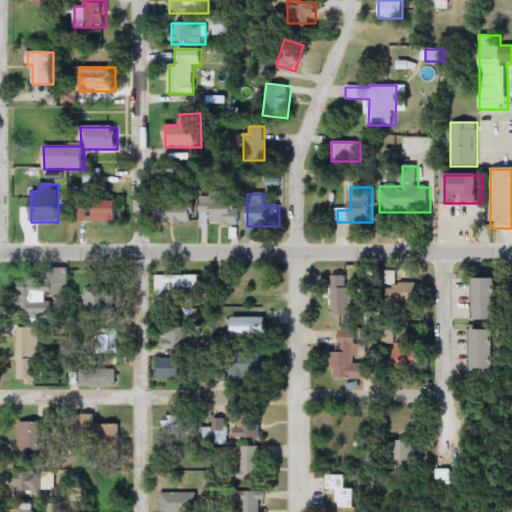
[(240,225),(200,225),(200,199),(240,199),(240,225)]
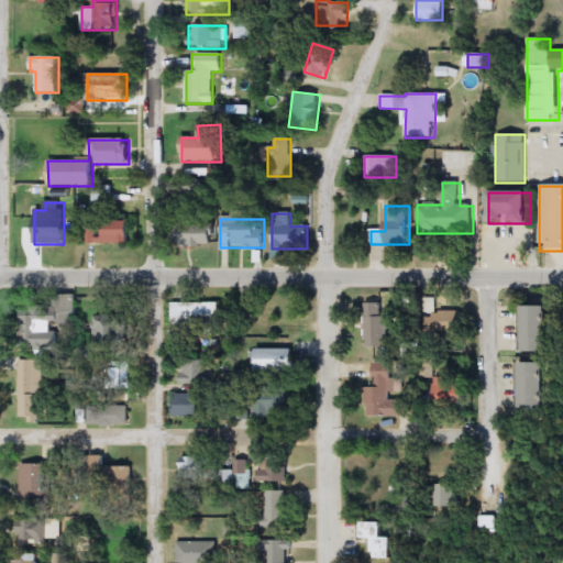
[(129,221),(129,244),(90,244),(90,221),(129,221)]
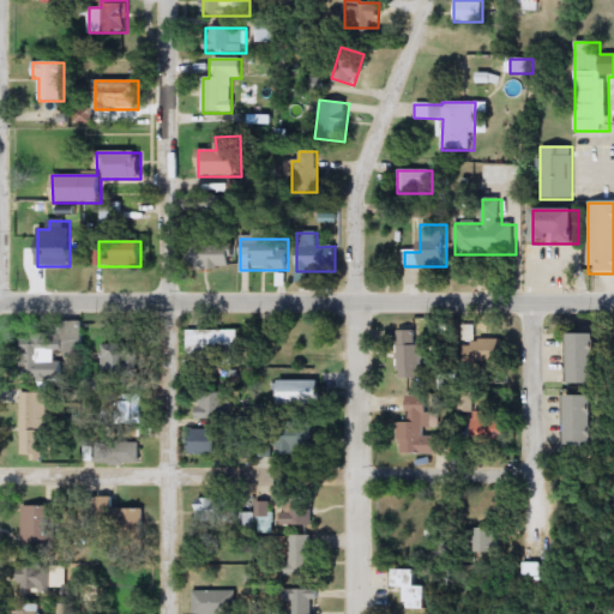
[(193,270),(193,246),(232,246),(232,270),(193,270)]
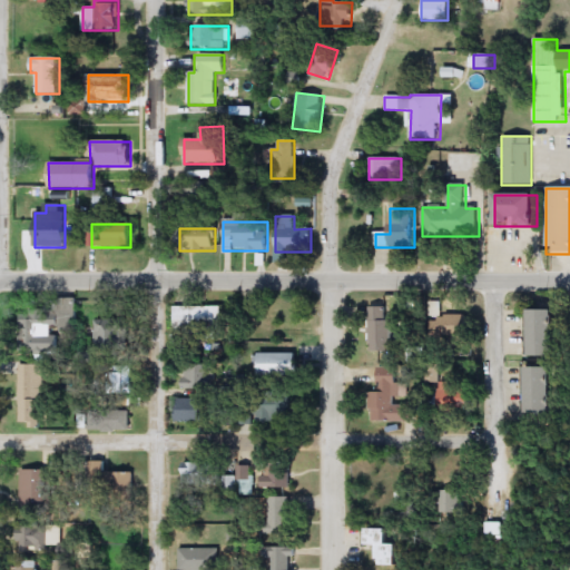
[(219,306),(219,333),(174,333),(174,306),(219,306)]
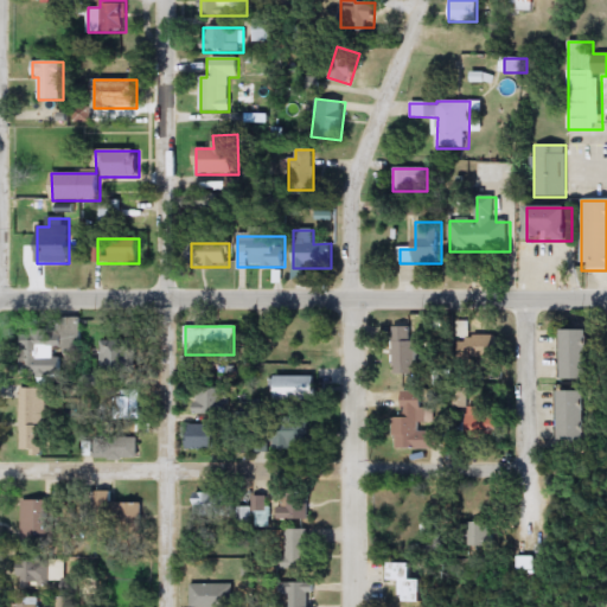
[(393,374),(393,327),(419,327),(419,374),(393,374)]
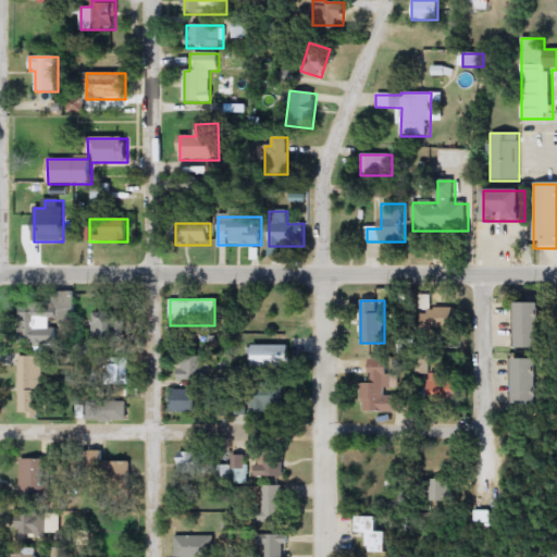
[(47,326),(57,326),(57,347),(20,347),(20,305),(47,305),(47,326)]
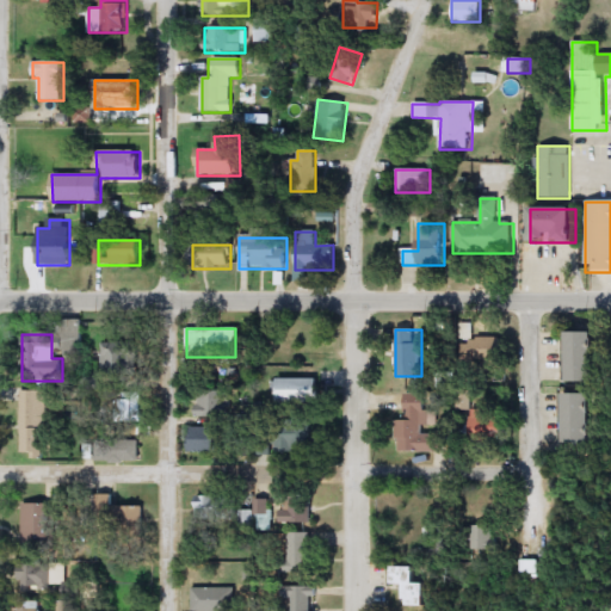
[(573,334),(602,334),(602,383),(573,383),(573,334)]
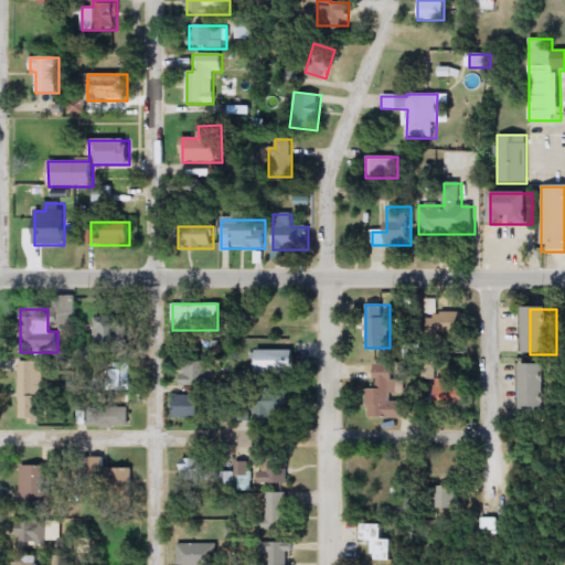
[(462,312),(462,339),(429,339),(429,312),(462,312)]
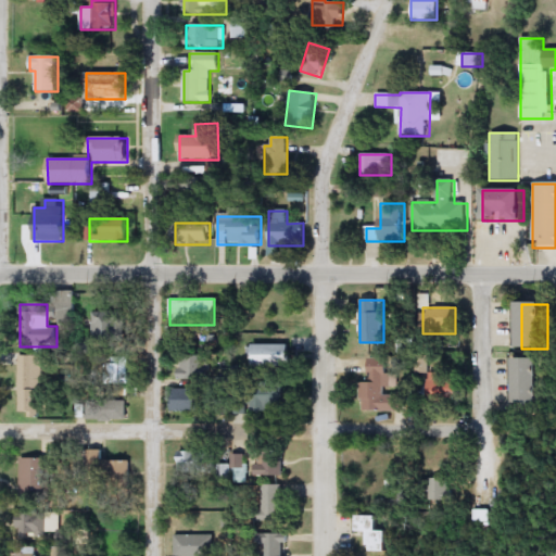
[(118,311),(118,340),(92,340),(92,311),(118,311)]
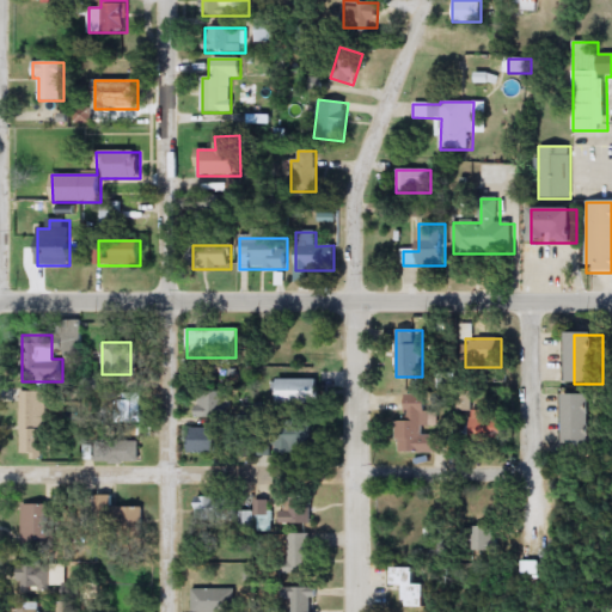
[(320,403),(279,403),(279,379),(320,379),(320,403)]
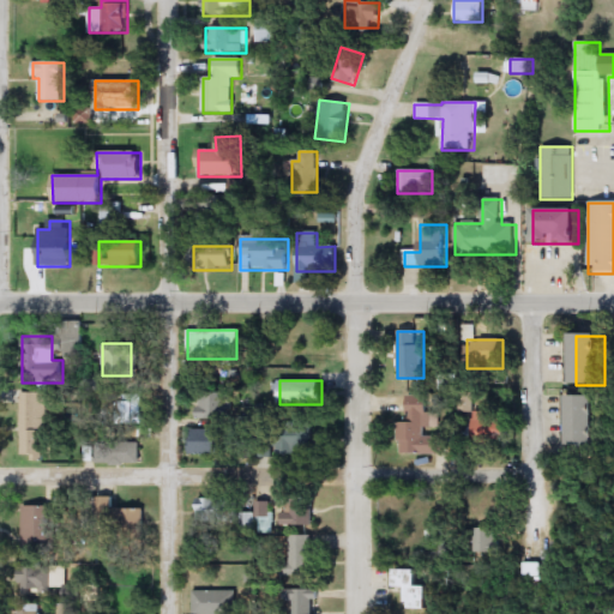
[(199,417),(199,389),(222,389),(222,417),(199,417)]
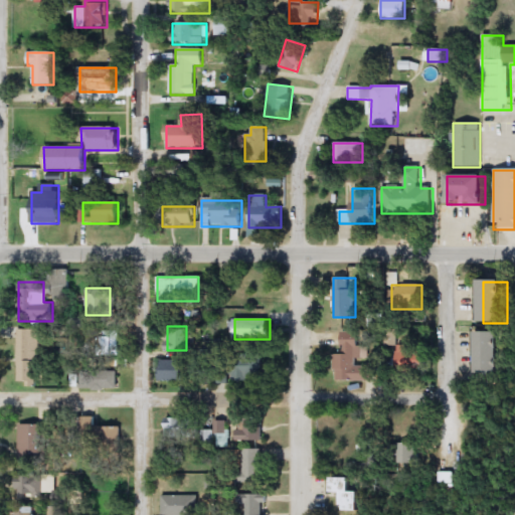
[(17,330),(59,329),(60,384),(17,384),(17,330)]
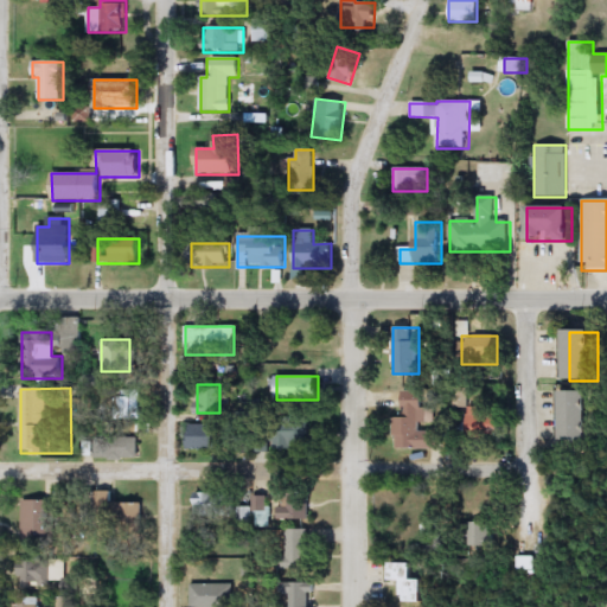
[(139,419),(116,419),(116,390),(139,390),(139,419)]
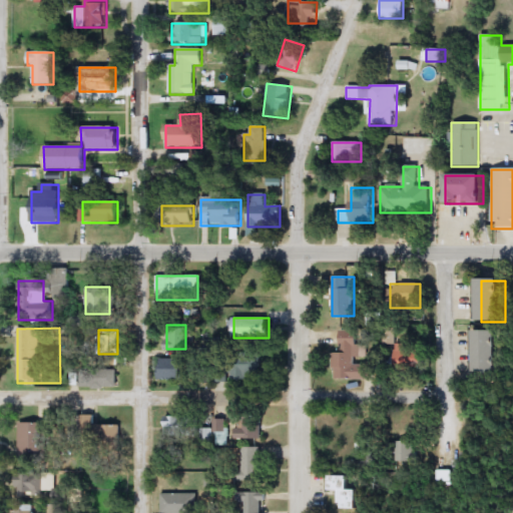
[(369,379),(333,379),(333,353),(341,353),(341,331),(360,331),(359,346),(366,346),(366,357),(358,357),(358,364),(369,364),(369,379)]
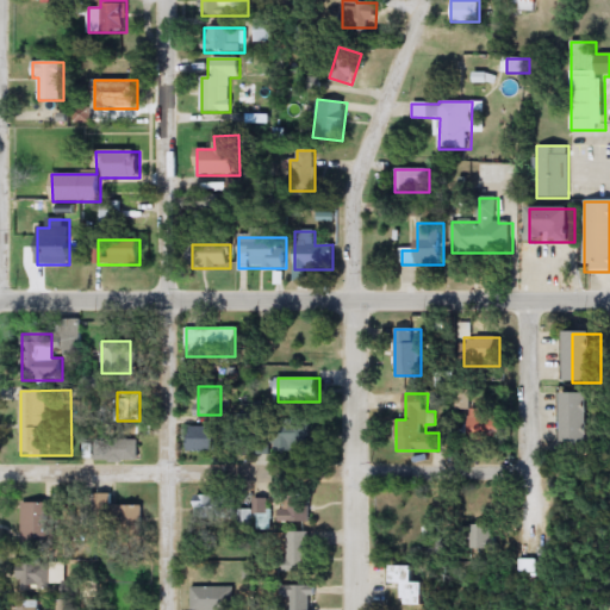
[(568,444),(568,394),(597,394),(597,444),(568,444)]
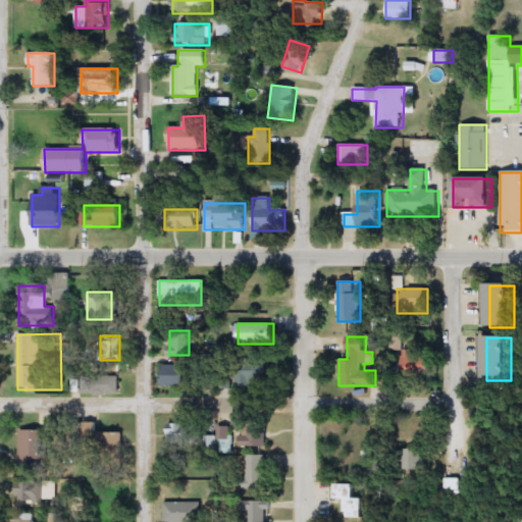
[(402,375),(402,350),(430,350),(430,375),(402,375)]
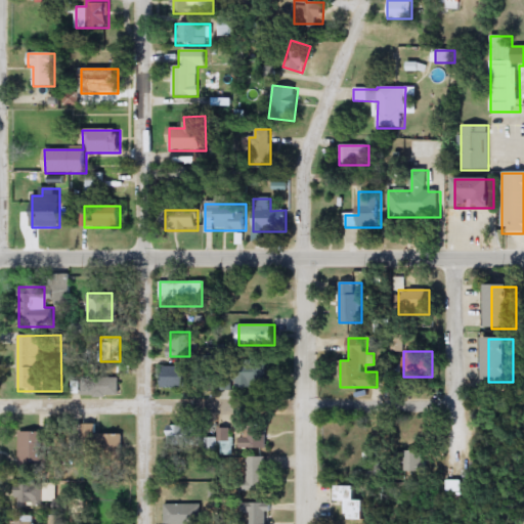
[(237,387),(237,362),(268,362),(268,387),(237,387)]
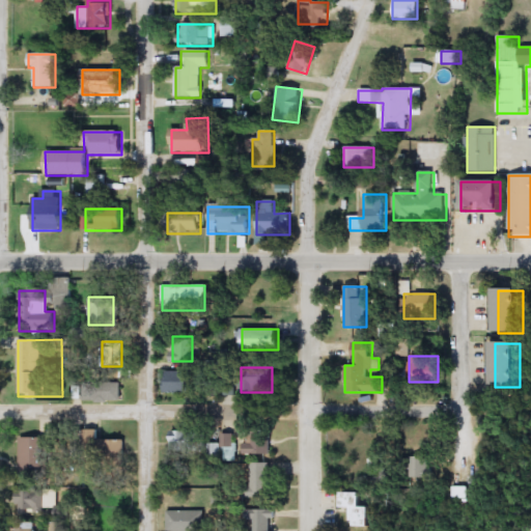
[(193,371),(193,393),(163,393),(163,371),(193,371)]
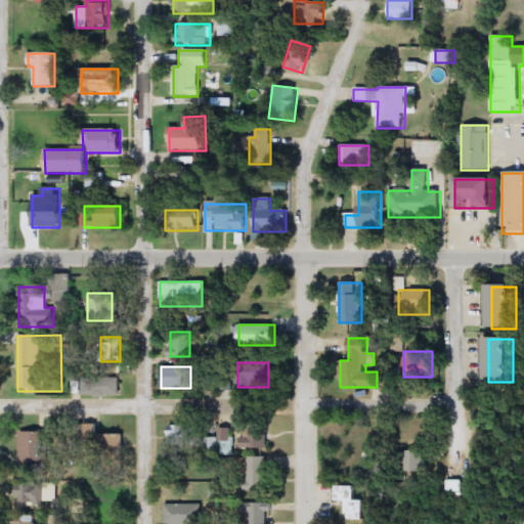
[(120,395),(83,395),(83,377),(120,377),(120,395)]
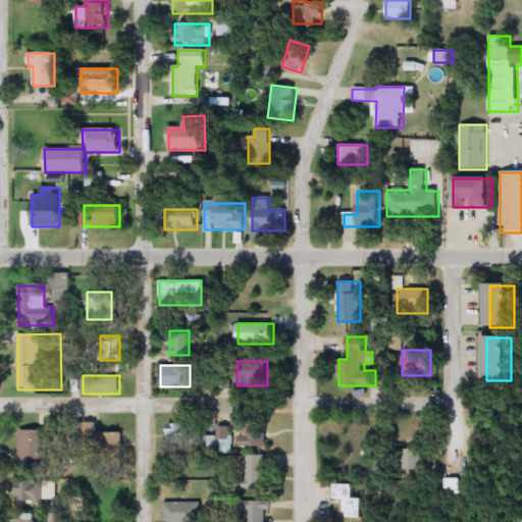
[(267,447),(241,447),(241,419),(267,419),(267,447)]
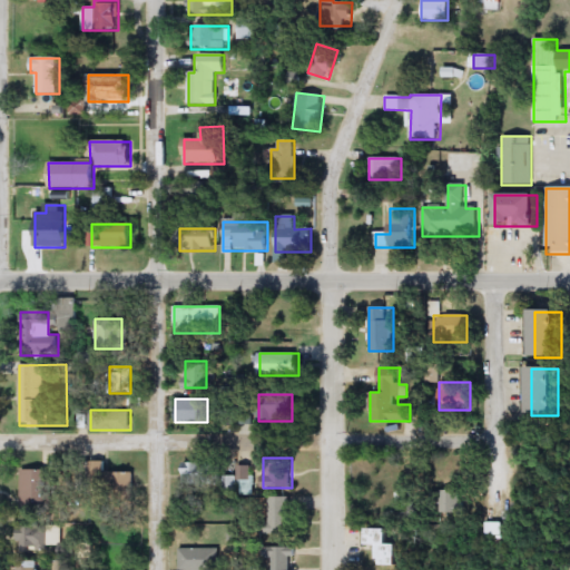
[(134,472),(134,502),(114,502),(114,493),(101,493),(101,482),(94,482),(94,460),(104,460),(104,471),(134,472)]
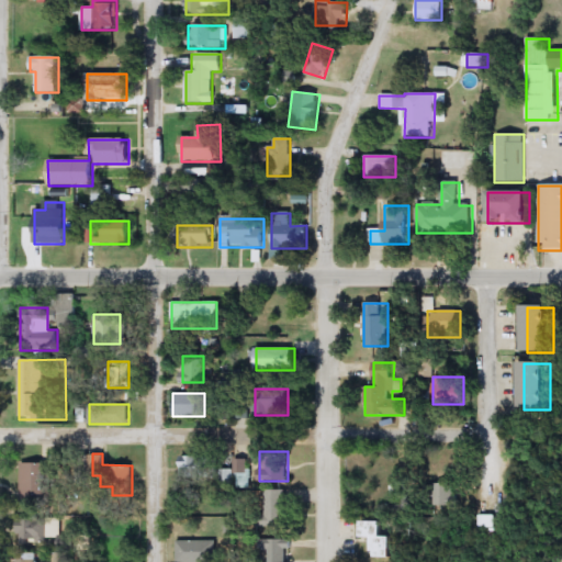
[(182,456),(209,456),(209,480),(182,480),(182,456)]
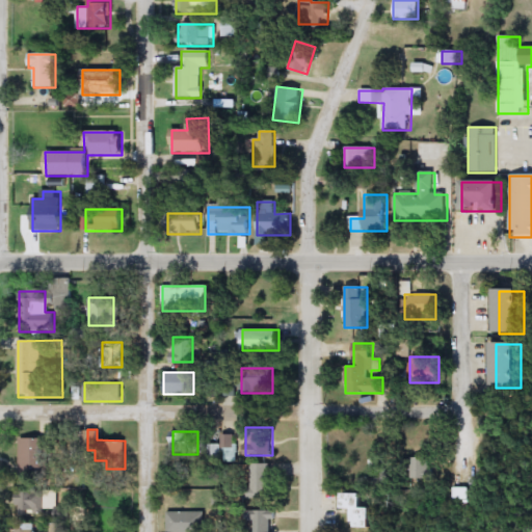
[(222,434),(236,433),(237,450),(223,451),(222,434)]
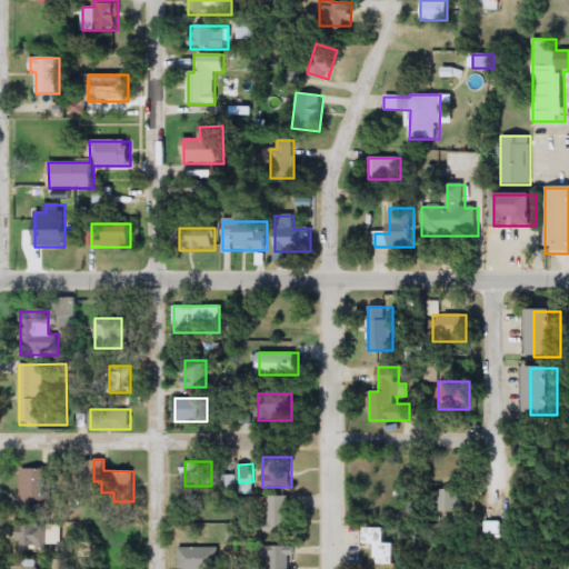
[(51,507),(20,507),(20,468),(51,468),(51,507)]
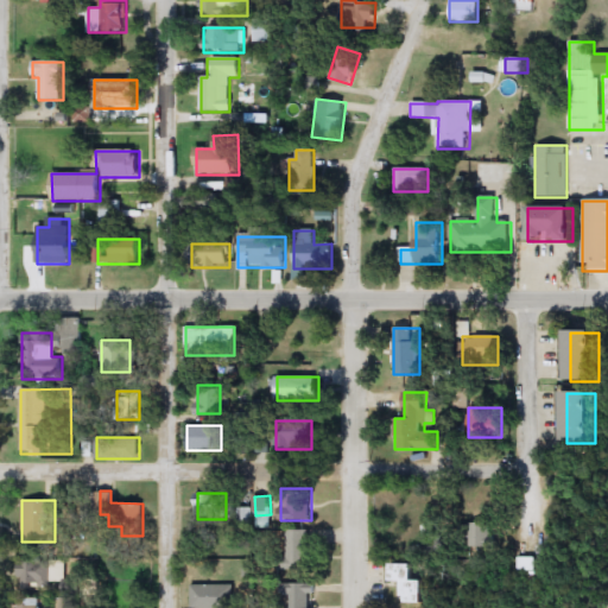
[(249,507),(251,520),(233,521),(232,508),(249,507)]
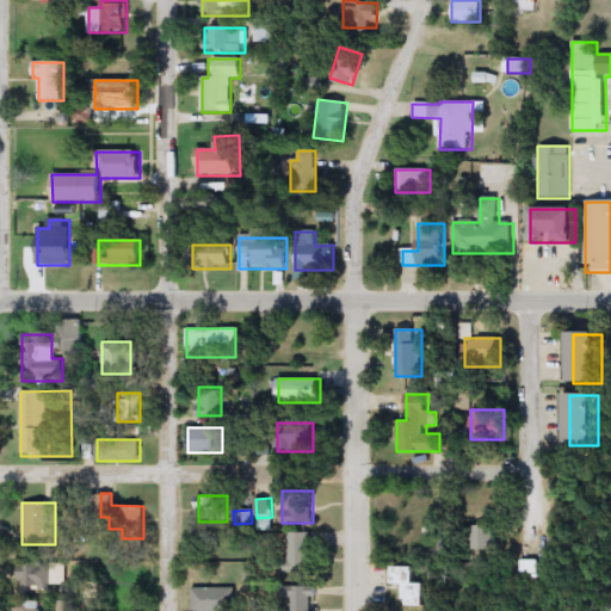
[(470,525),(489,524),(492,548),(473,550),(470,525)]
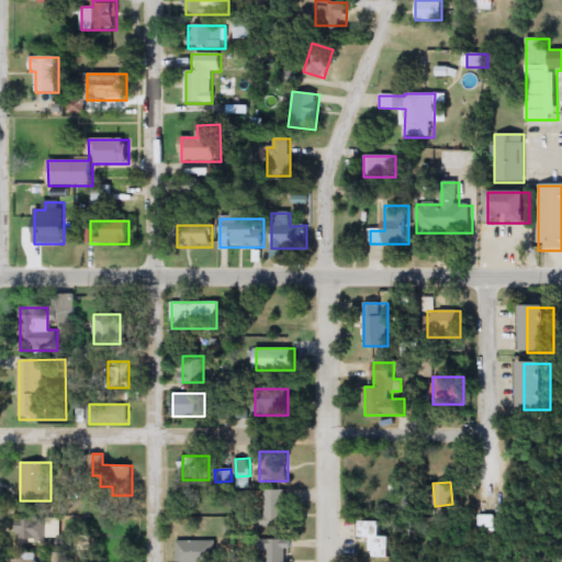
[(260,491),(289,491),(289,525),(260,525),(260,491)]
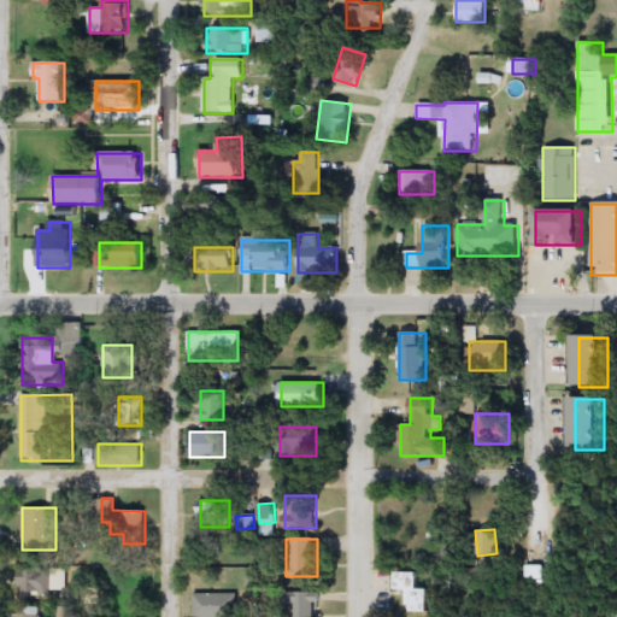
[(548,564),(548,579),(529,579),(529,564),(548,564)]
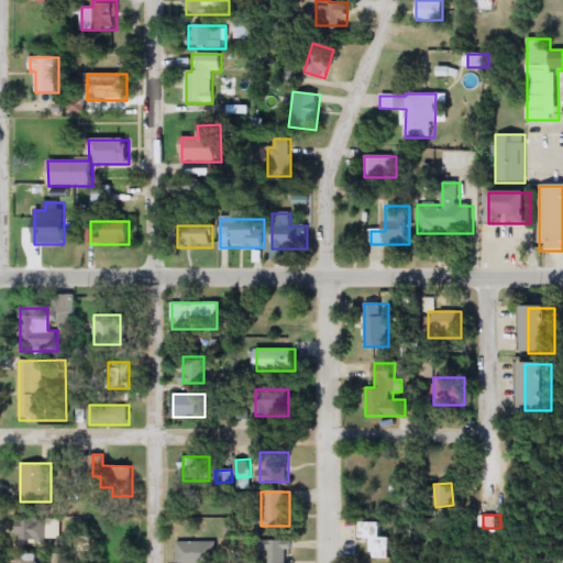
[(18,543),(18,519),(59,519),(59,543),(18,543)]
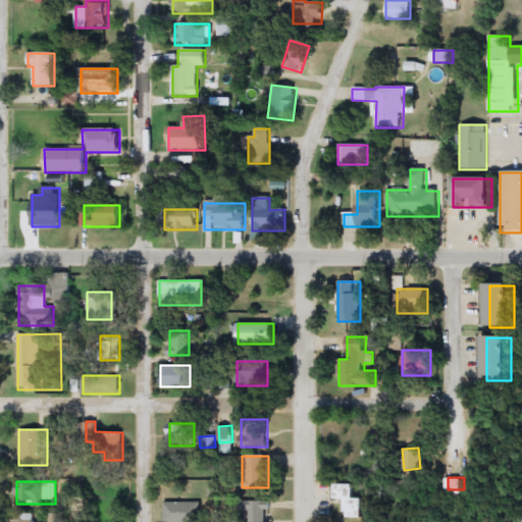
[(350,500),(338,500),(338,483),(359,483),(359,498),(368,498),(368,517),(350,517),(350,500)]
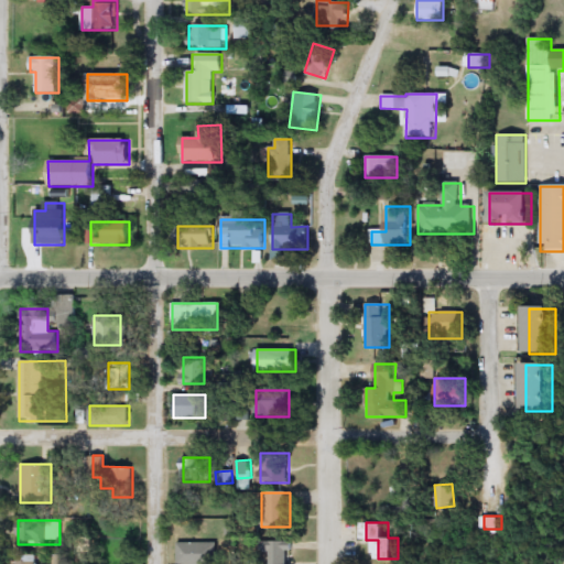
[(215,542),(215,563),(179,563),(179,542),(215,542)]
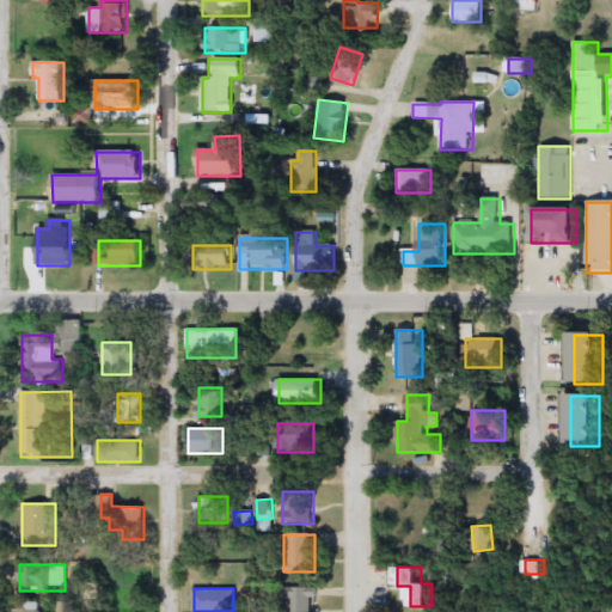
[(314,611),(282,611),(282,588),(314,588),(314,611)]
